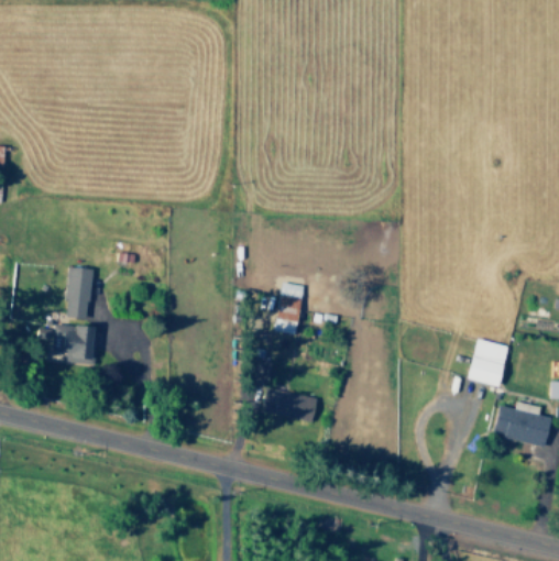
[(64,317),(86,319),(91,270),(69,267),(64,317)]
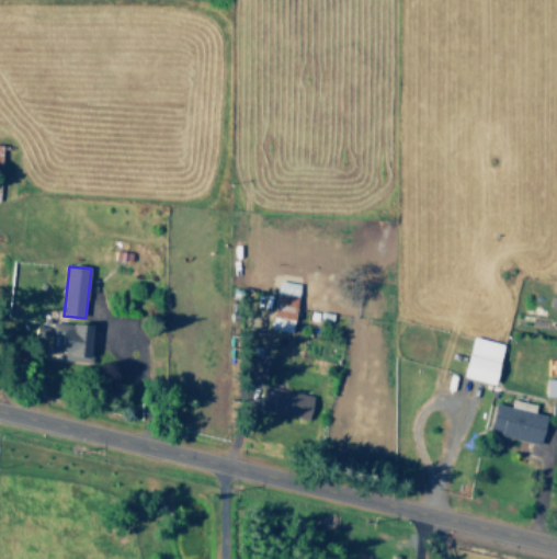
[(303,286),(282,282),(272,330),(293,334),(303,286)]
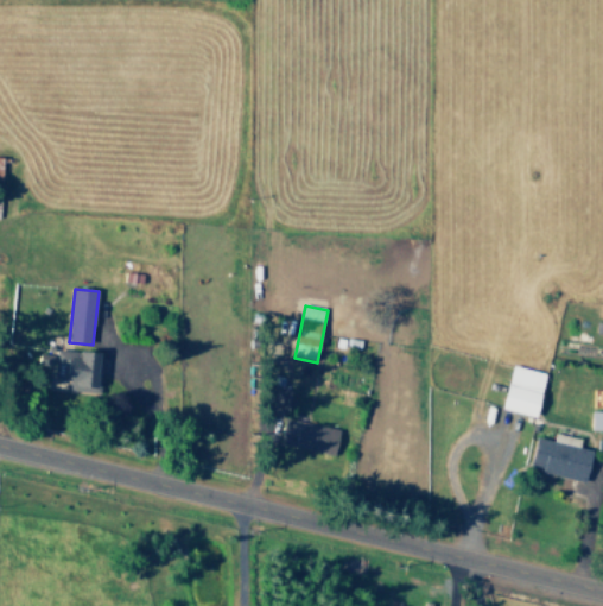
[(71,393),(100,395),(102,353),(80,352),(56,352),(55,382),(71,383),(71,393)]
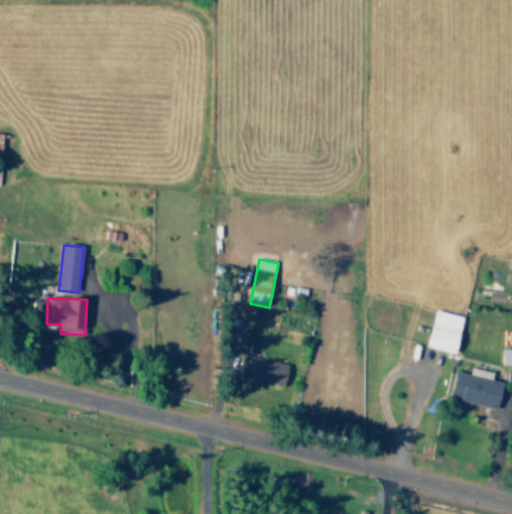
[(457,355),(466,317),(436,311),(428,348),(457,355)]
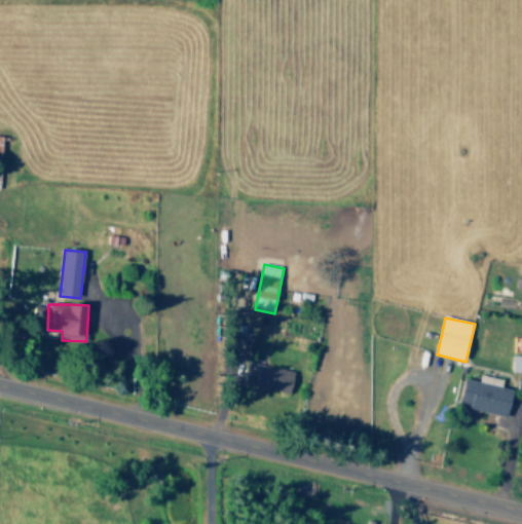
[(296,373),(248,363),(243,385),(291,396),(296,373)]
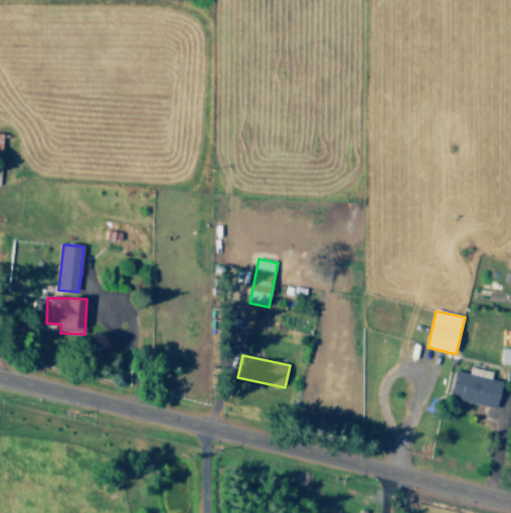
[(498,407),(503,382),(492,380),(494,372),(472,368),(470,373),(456,370),(450,398),(498,407)]
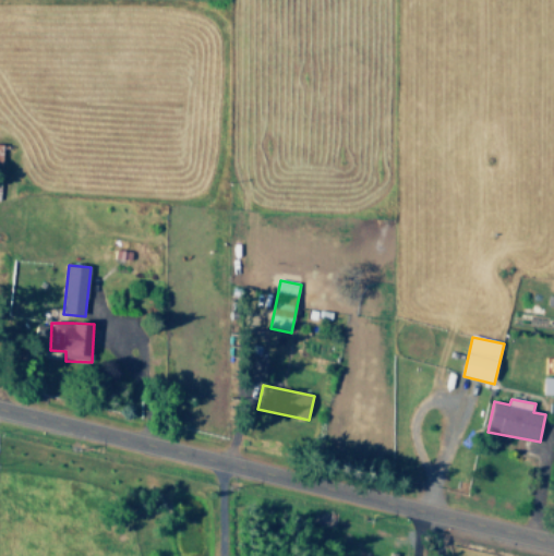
All buildings are outlined.
